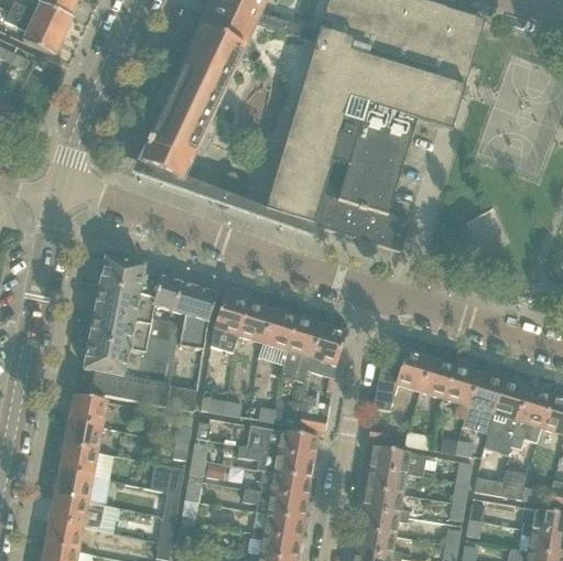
[(39,0),(38,1),(41,2),(68,15),(68,14),(75,0),(39,0)]
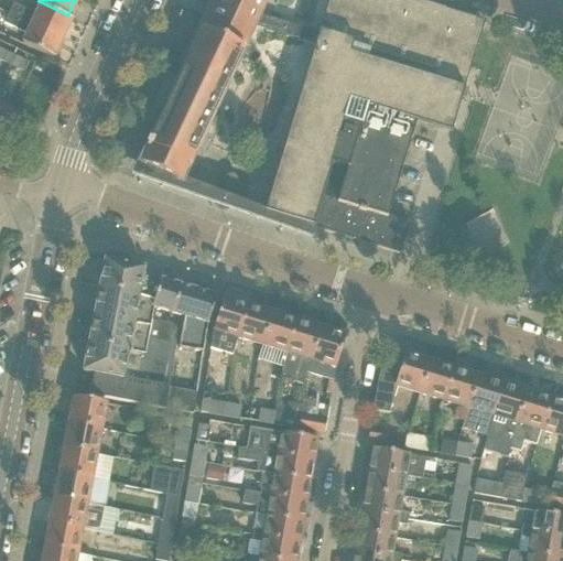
[(478,19),(479,18),(441,6),(442,4),(426,0),(327,0),(320,30),(260,12),(266,0),(210,0),(177,72),(181,74),(149,142),(148,142),(145,147),(147,148),(140,161),(182,181),(191,163),(190,163),(255,24),(264,28),(315,43),(264,209),(400,251),(410,218),(388,212),(389,208),(388,208),(393,191),(394,192),(394,190),(393,190),(399,173),(400,174),(400,173),(399,172),(404,155),(405,157),(405,154),(404,154),(409,139),(410,139),(411,137),(410,137),(414,120),(415,121),(417,119),(451,130),(472,64),(485,20),(478,19)]
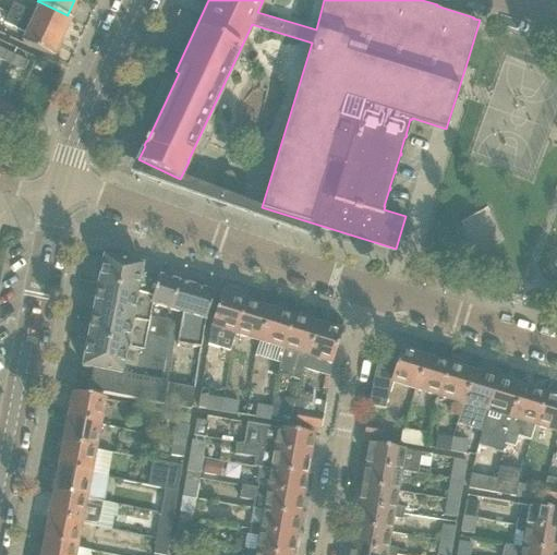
[(13,1),(9,10),(62,35),(71,16),(68,14),(68,15),(40,2),(36,12),(13,1)]
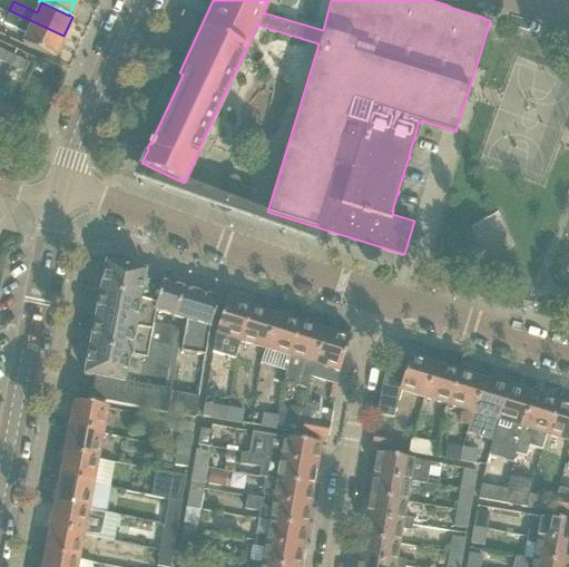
[(64,36),(9,10),(5,20),(28,31),(23,41),(54,56),(64,36)]
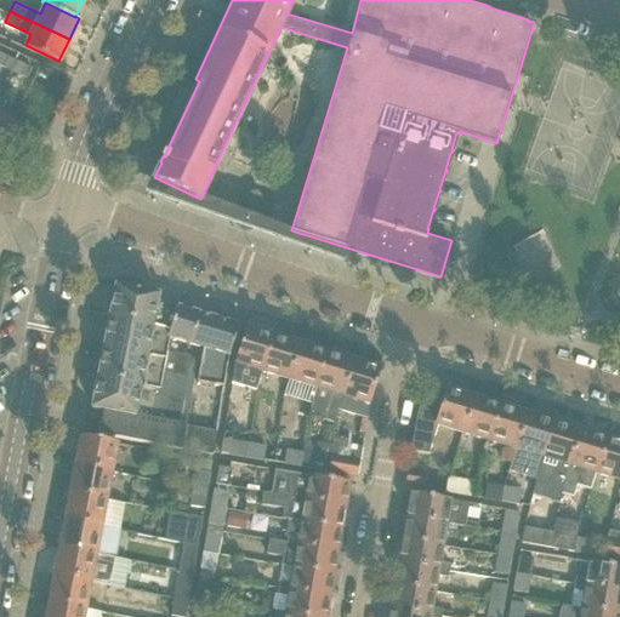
[(0,62),(12,68),(16,58),(0,50),(0,62)]
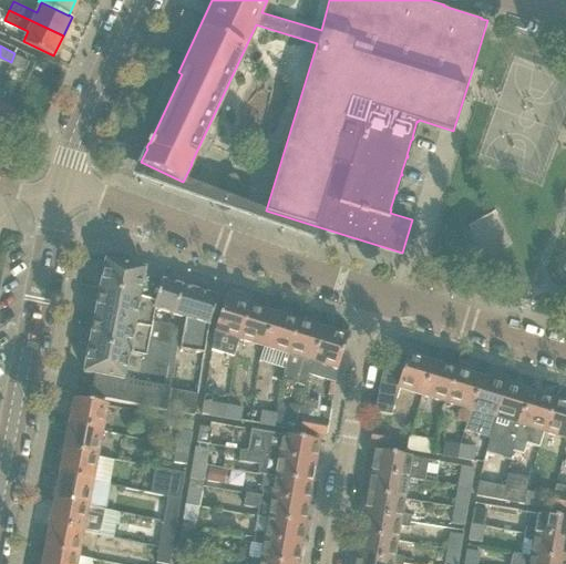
[(14,53),(11,62),(26,69),(29,61),(14,53)]
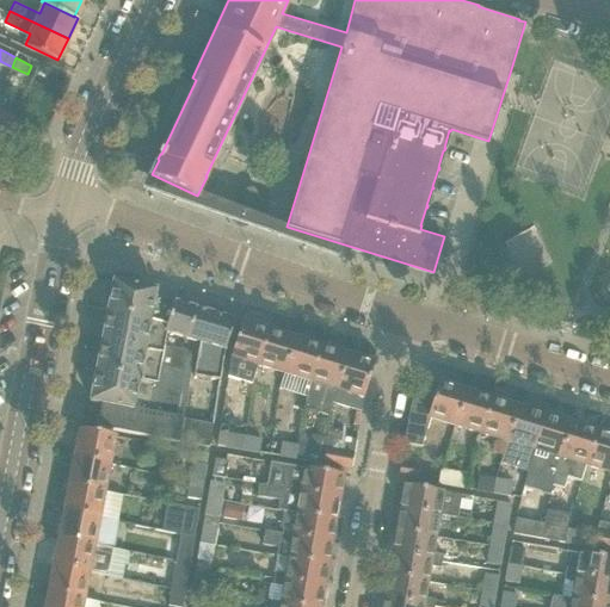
[(38,69),(47,73),(50,64),(42,61),(38,69)]
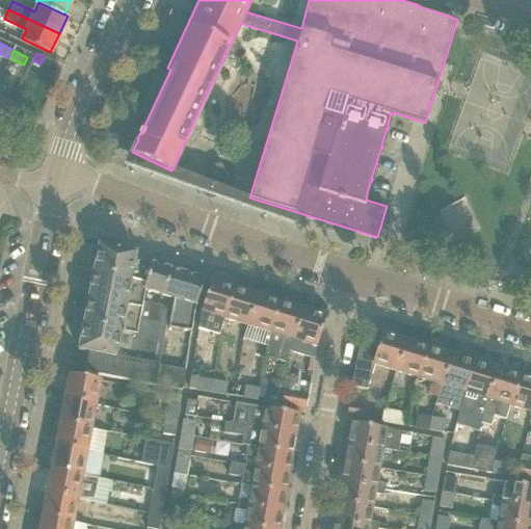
[(0,81),(0,127),(12,102),(0,96),(0,89),(3,83),(0,81)]
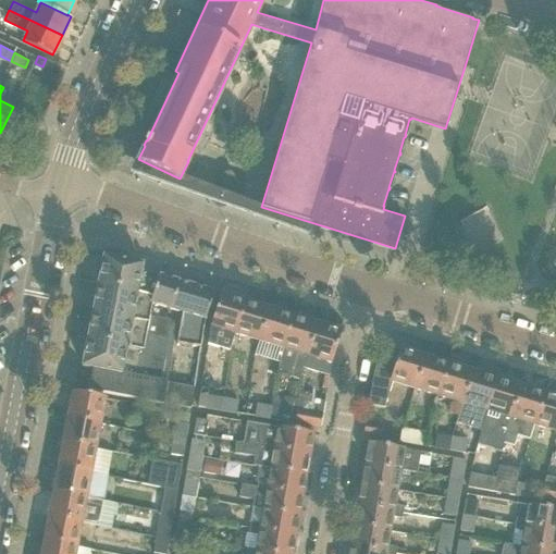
[(487,202),(461,217),(479,248),(505,234),(487,202)]
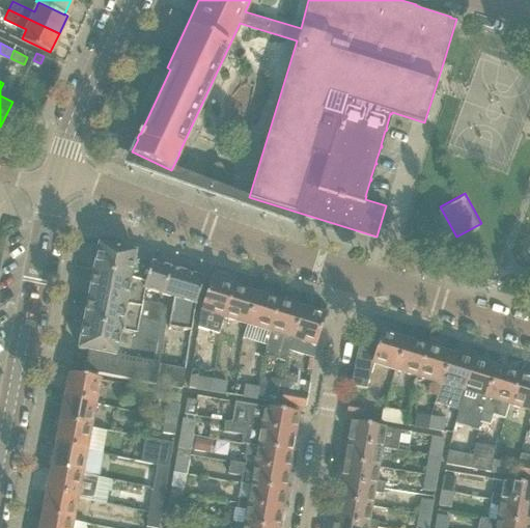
[(98,243),(93,267),(145,277),(150,260),(134,255),(135,250),(118,247),(120,239),(102,235),(100,244),(98,243)]
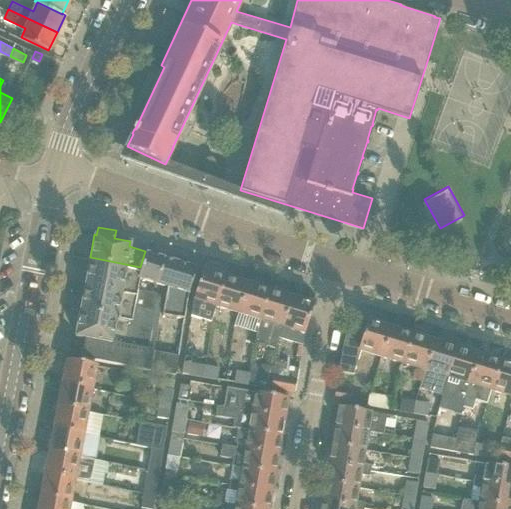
[(196,266),(145,251),(140,267),(137,276),(139,277),(167,285),(162,313),(183,316),(188,293),(196,266)]
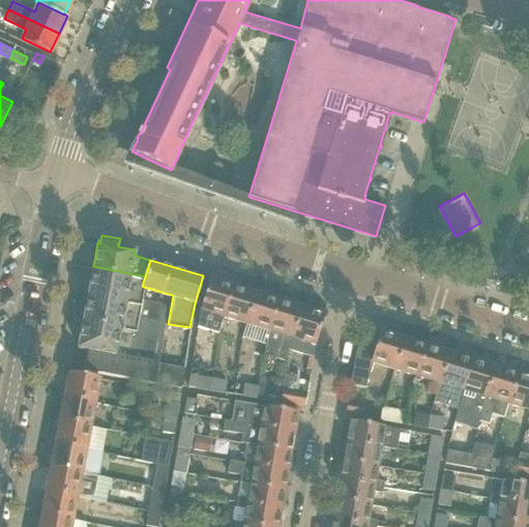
[(93,266),(88,293),(141,303),(144,287),(142,286),(145,276),(93,266)]
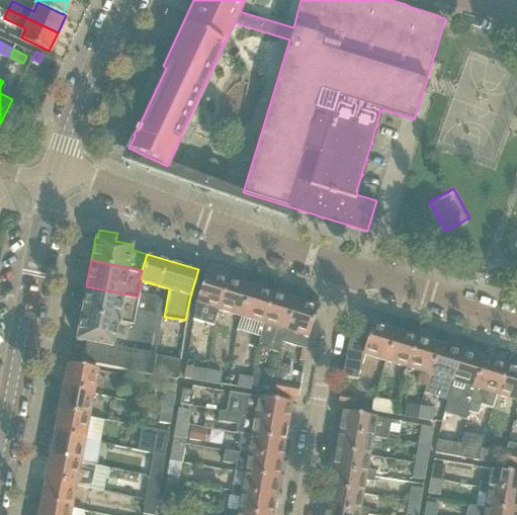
[(195,301),(193,317),(213,323),(219,308),(227,278),(204,271),(198,290),(195,301)]
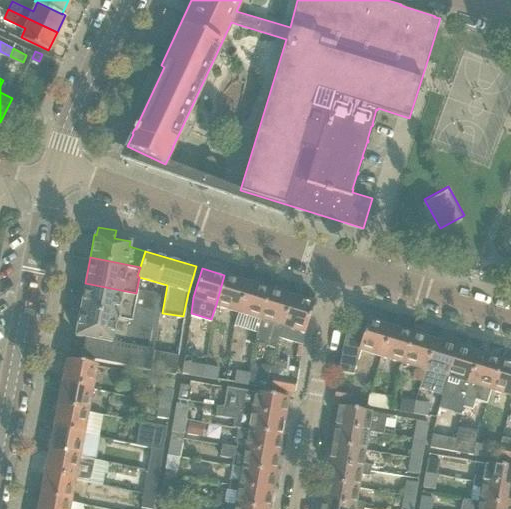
[(216,304),(237,310),(246,282),(224,275),(216,304)]
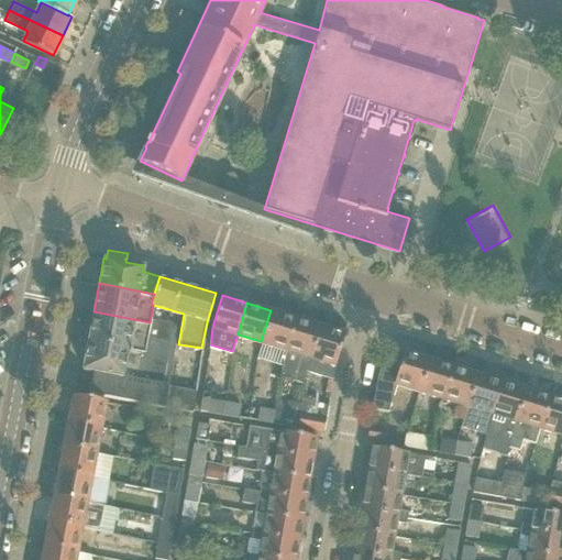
[(261,341),(285,349),(295,318),(271,310),(261,341)]
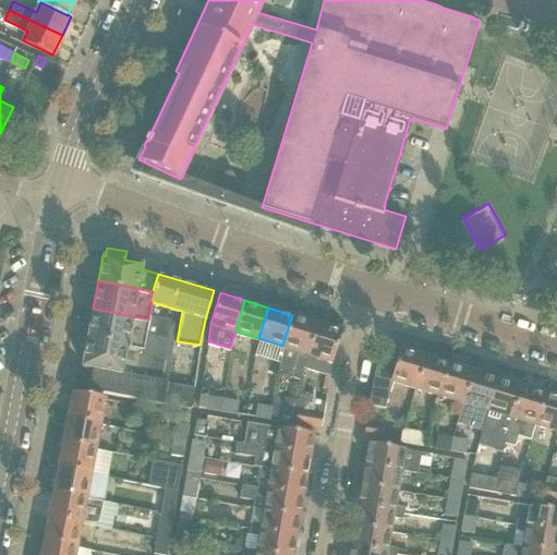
[(93,309),(87,336),(166,351),(170,324),(148,320),(93,309)]
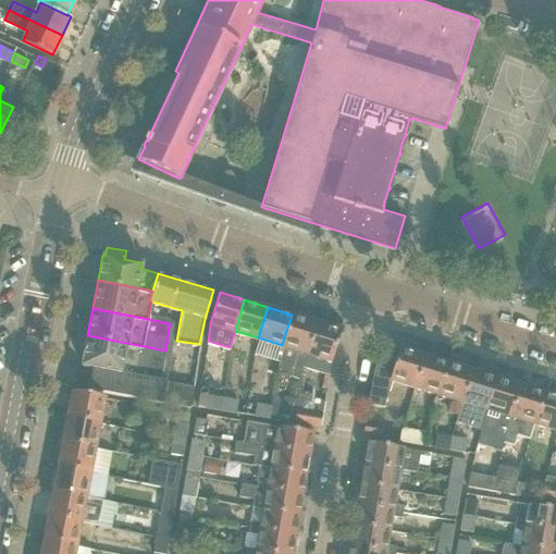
[(292,315),(282,345),(280,355),(276,369),(301,377),(303,365),(316,322),(292,315)]
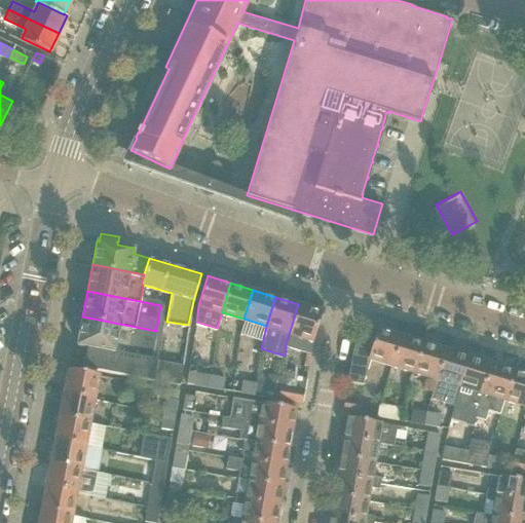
[(322,311),(298,304),(286,344),(311,352),(313,341),(322,311)]
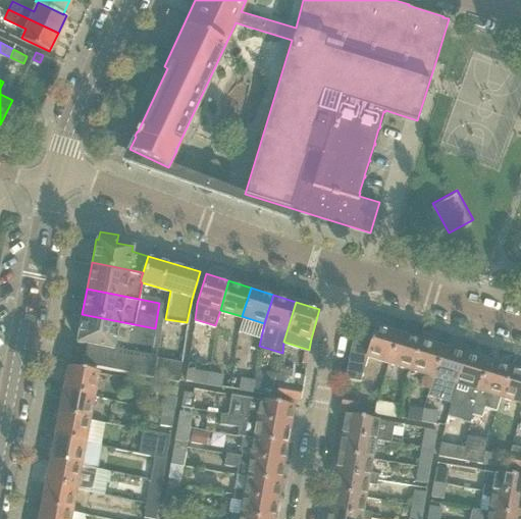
[(155,328),(82,314),(76,341),(87,343),(83,363),(153,376),(153,374),(157,356),(157,355),(151,354),(155,328)]
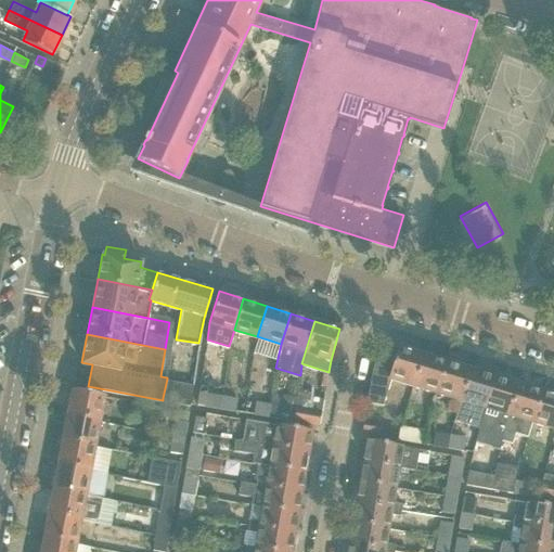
[(390,377),(412,385),(422,354),(398,346),(395,356),(385,354),(376,358),(373,369),(368,401),(383,405),(390,377)]
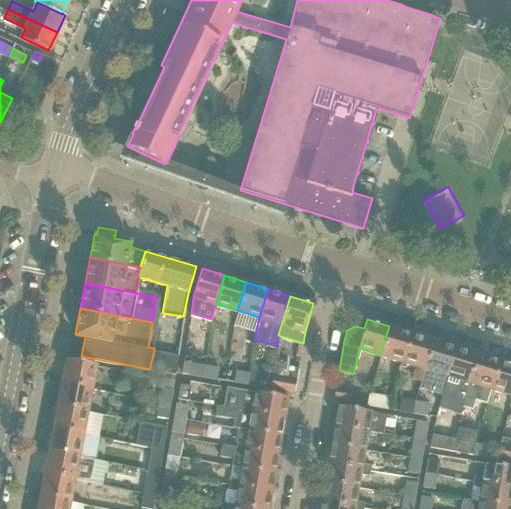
[(380,355),(402,361),(411,332),(389,326),(380,355)]
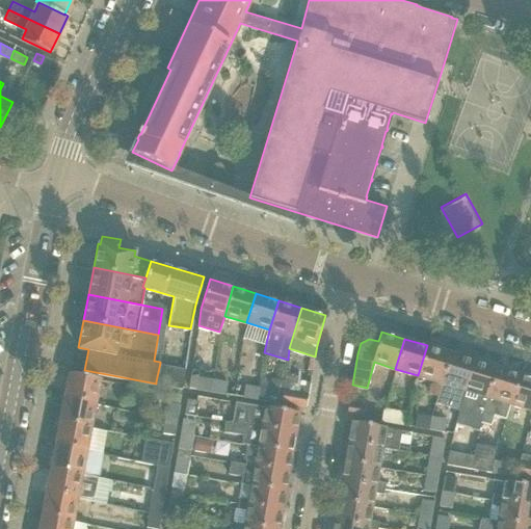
[(418,375),(442,382),(450,352),(427,345),(418,375)]
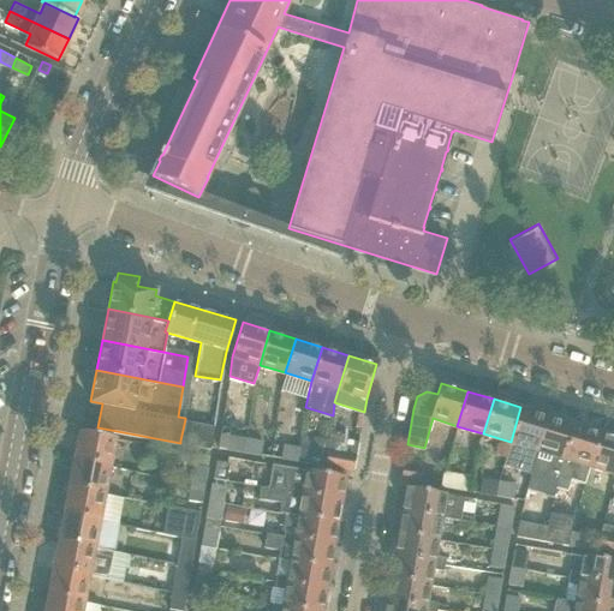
[(530,471),(537,450),(547,415),(520,407),(511,442),(504,463),(530,471)]
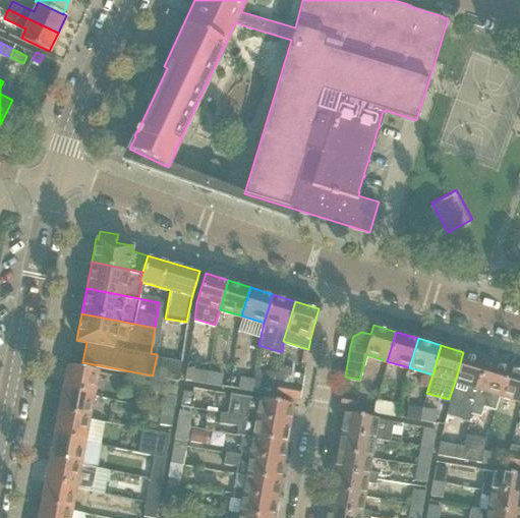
[(450,400),(447,413),(469,419),(470,412),(472,402),(473,400),(477,388),(485,359),(463,352),(455,382),(449,399),(450,400)]
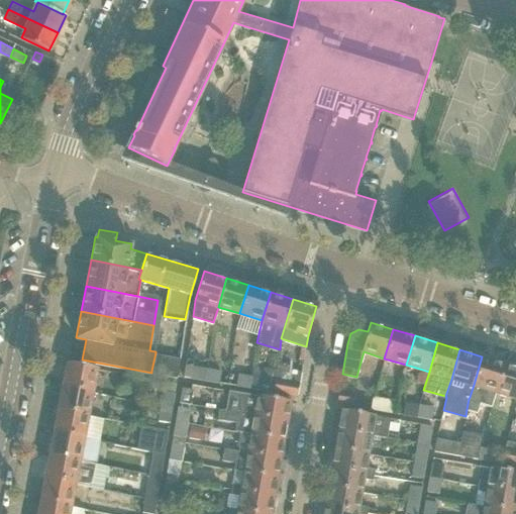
[(156,352),(151,371),(177,376),(181,357),(156,352)]
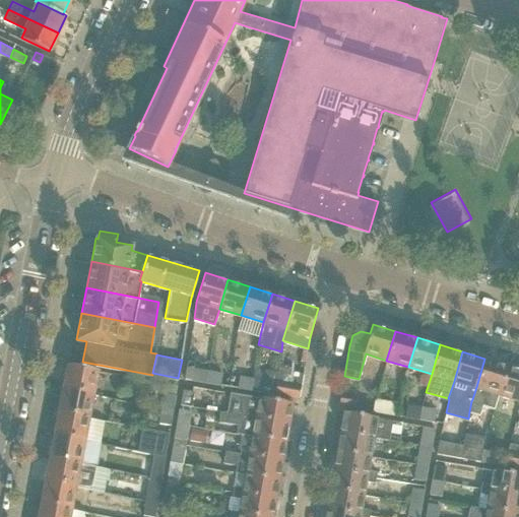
[(471,401),(469,411),(470,411),(472,411),(480,414),(482,404),(483,404),(494,408),(496,402),(499,394),(507,365),(484,359),(476,387),(472,399),(471,401)]
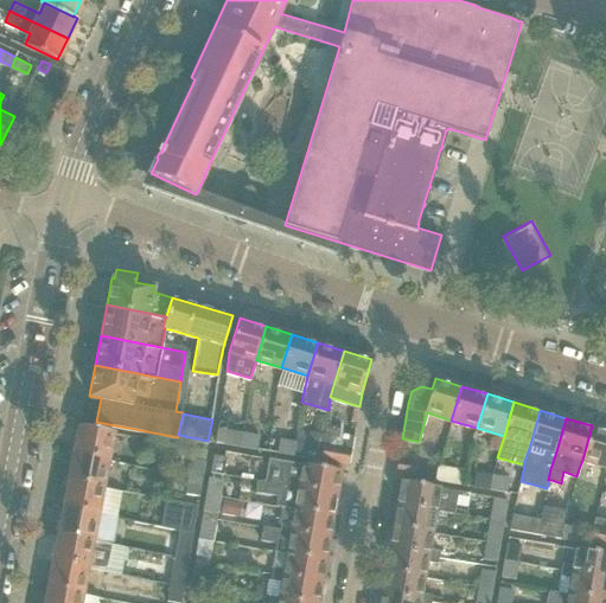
[(80,425),(75,451),(109,459),(114,431),(80,425)]
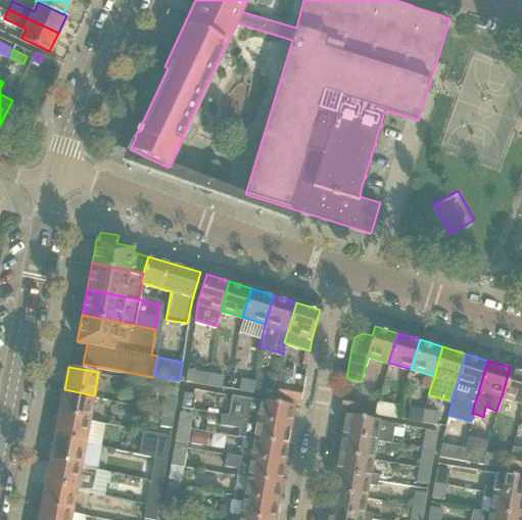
[(502,396),(521,403),(521,371),(510,367),(502,396)]
